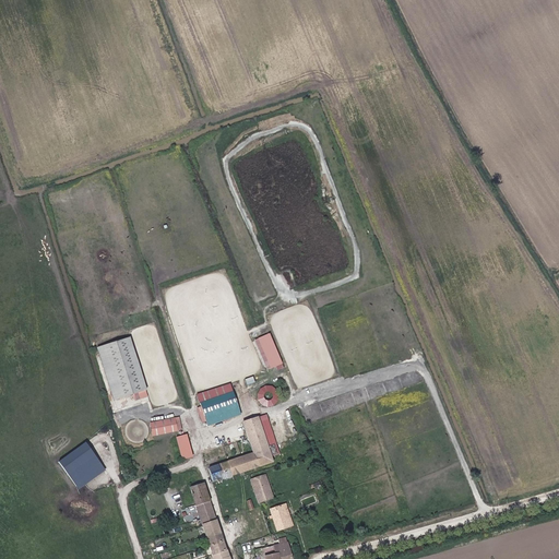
[(257,337),(269,369),(281,365),(269,333),(257,337)]
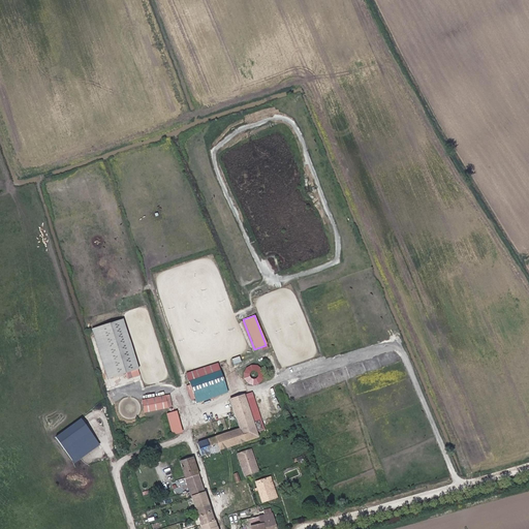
[(94,328),(106,380),(127,375),(128,379),(141,376),(127,320),(94,328)]
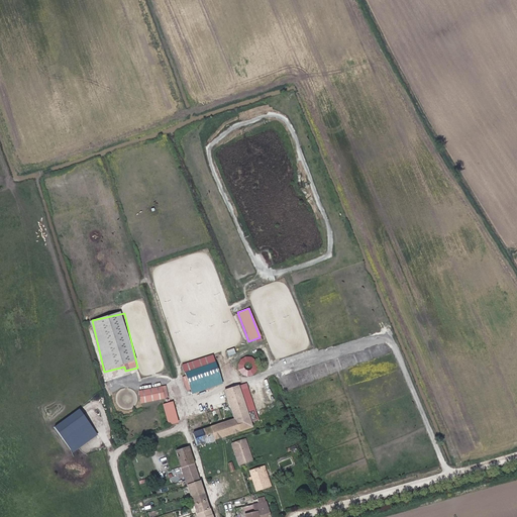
[(235,373),(252,378),(257,360),(240,355),(235,373)]
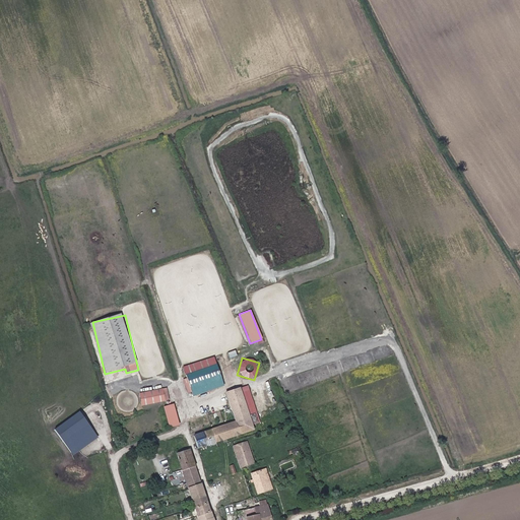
[(223,385),(216,366),(187,376),(194,395),(223,385)]
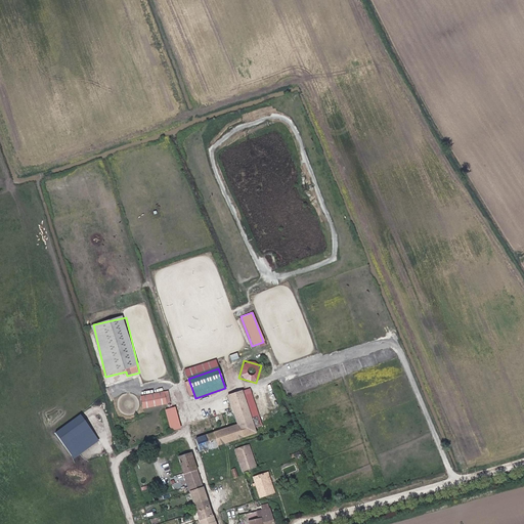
[(138,395),(141,409),(170,404),(167,391),(138,395)]
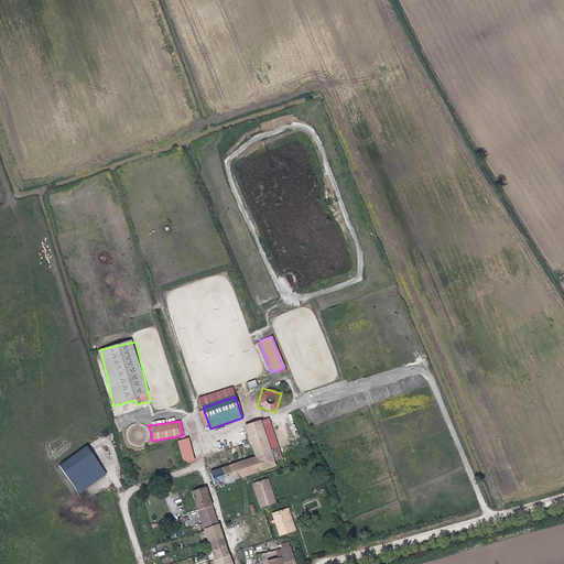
[(236,480),(249,475),(275,466),(260,422),(245,426),(255,457),(231,466),(236,480)]
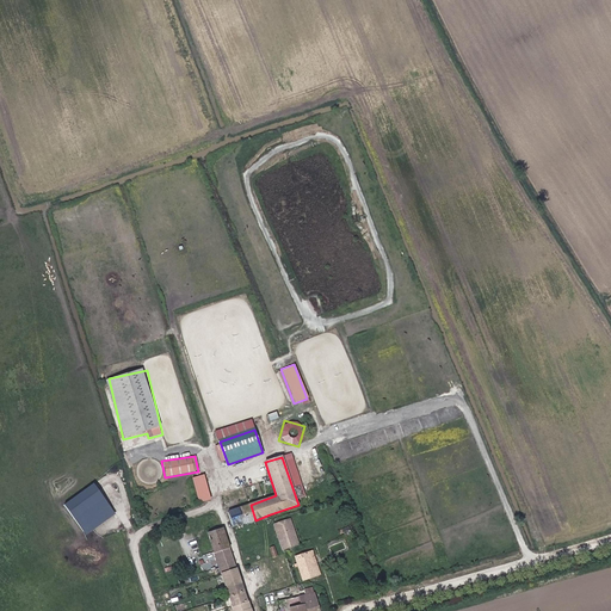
[(203,474),(190,477),(197,504),(210,500),(203,474)]
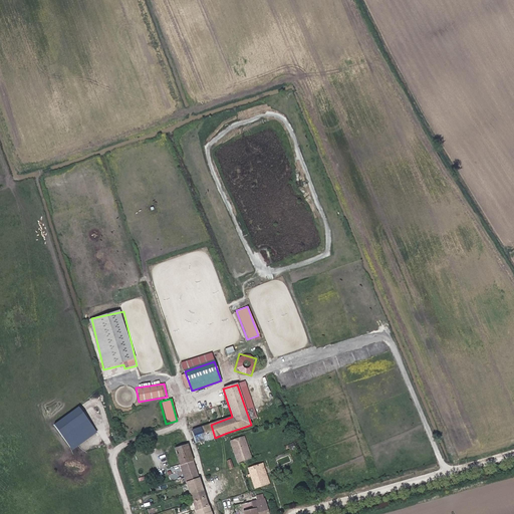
[(77,408),(54,425),(72,450),(96,433),(77,408)]
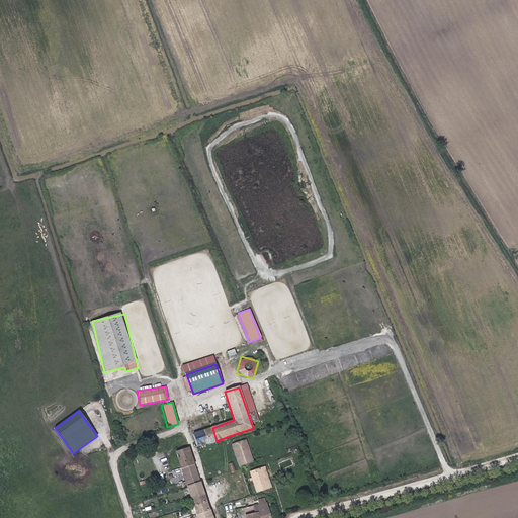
[(198,447),(217,441),(212,428),(194,434),(198,447)]
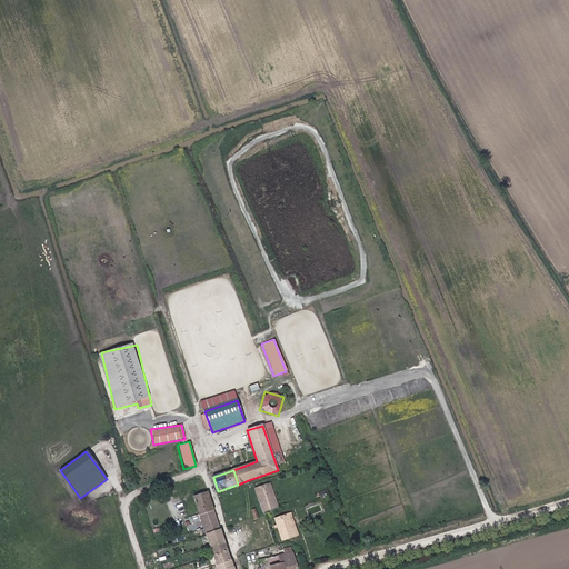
[(262,512),(278,507),(270,483),(255,489),(262,512)]
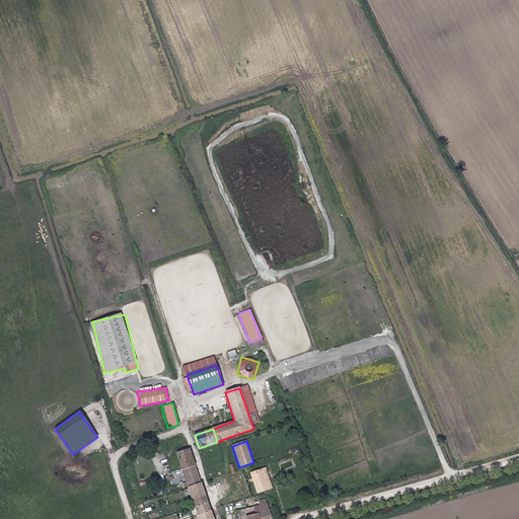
[(176,453),(182,470),(195,466),(189,449),(176,453)]
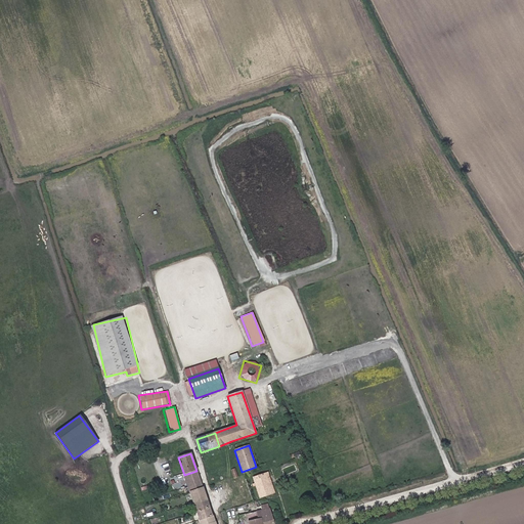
[(197,471),(184,475),(189,491),(202,487),(197,471)]
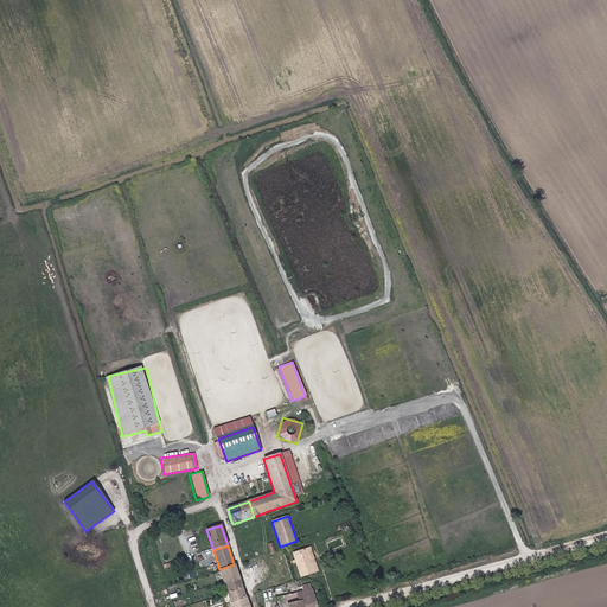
[(318,572),(310,548),(293,554),(301,576),(318,572)]
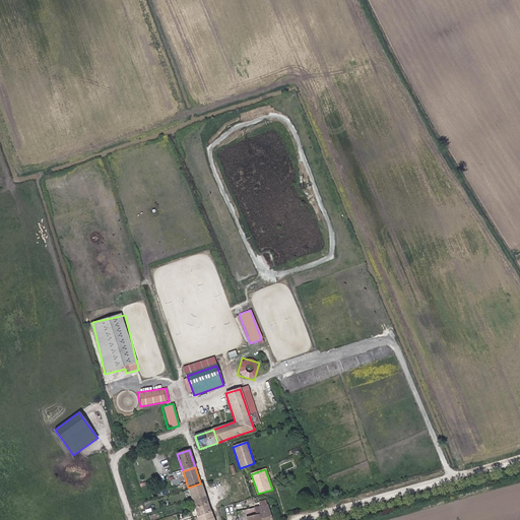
[(197,518),(197,519),(212,519),(211,513),(209,513),(200,483),(188,488),(198,517),(197,518)]
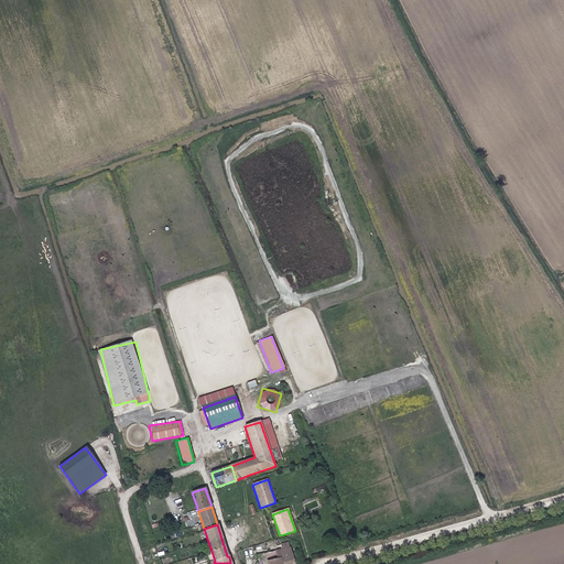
[(266,563),(294,563),(290,548),(282,550),(275,552),(278,559),(266,562),(266,563)]
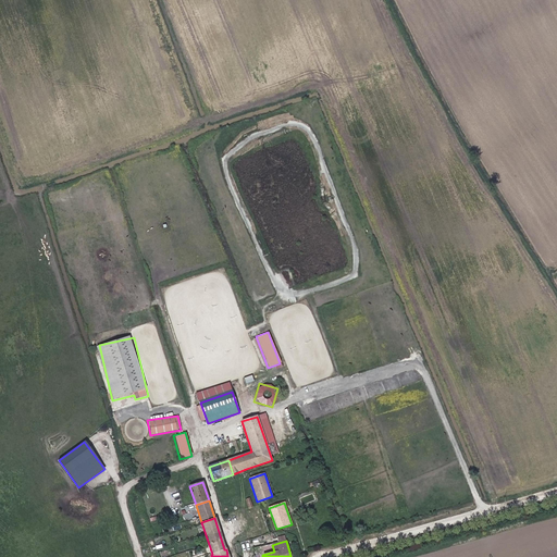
[(178,552),(176,546),(164,551),(166,556),(178,552)]
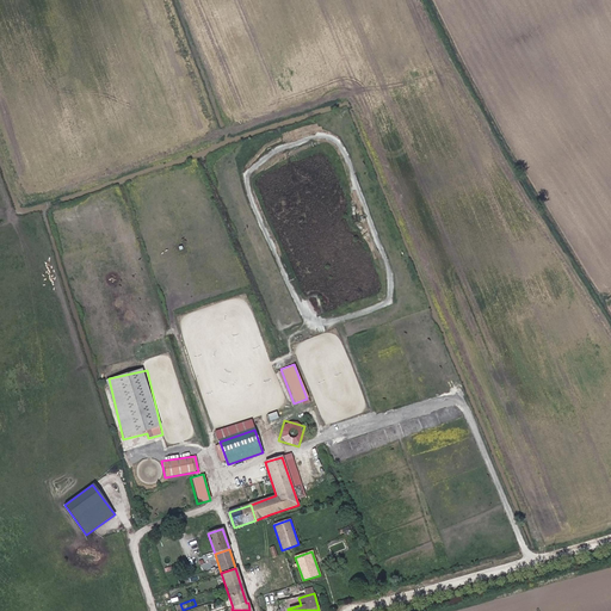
All buildings are outlined.
